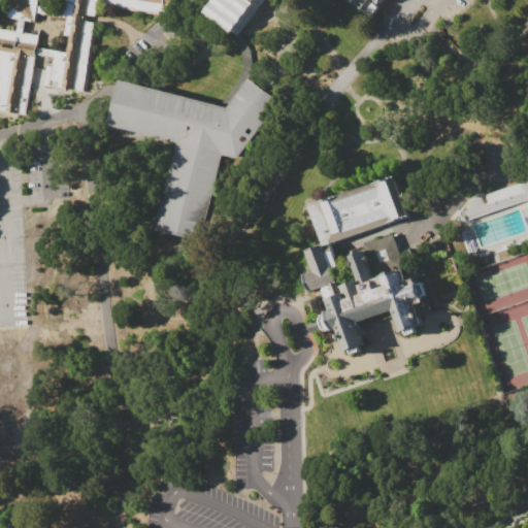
[(36,0),(33,22),(1,17),(3,0),(36,0)]
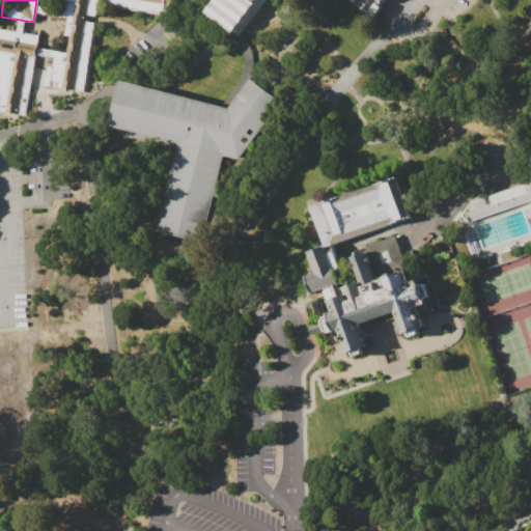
[(62,0),(98,0),(84,91),(43,85),(46,65),(50,66),(52,57),(54,57),(55,51),(66,53),(70,36),(63,35),(66,18),(60,17),(62,0)]
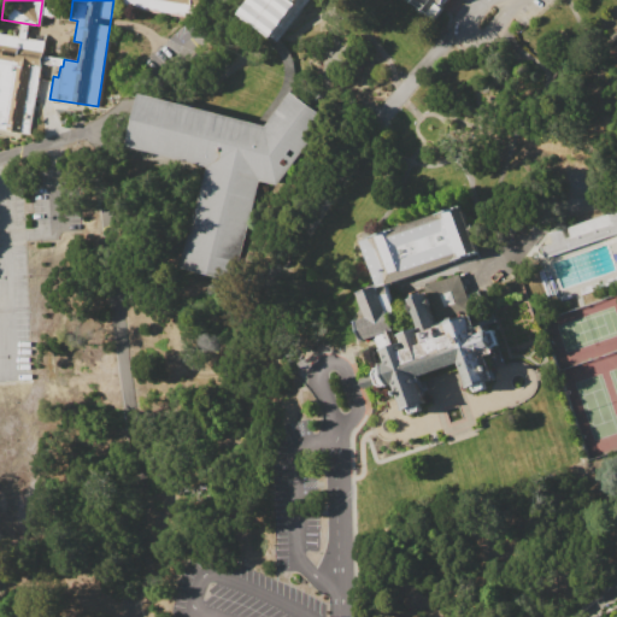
[(122,0),(122,5),(207,19),(210,0),(122,0)]
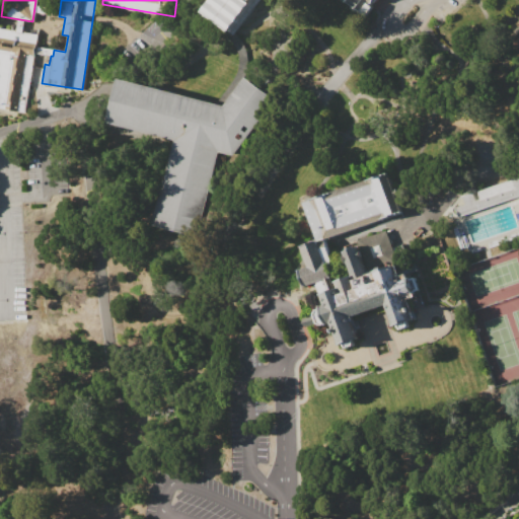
[(375,0),(365,14),(345,0),(262,0),(236,35),(203,11),(210,0),(375,0)]
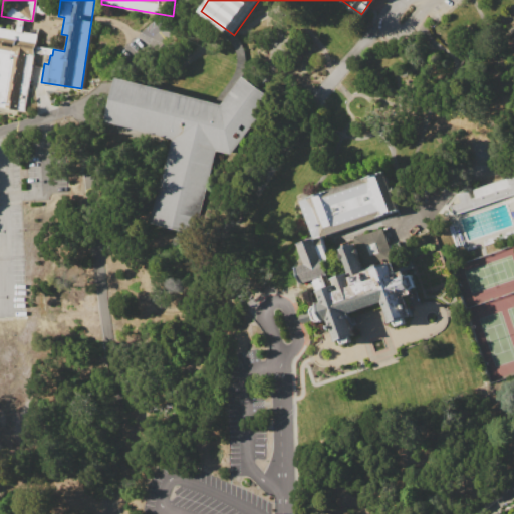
[(0,28),(36,34),(24,109),(0,105),(0,28)]
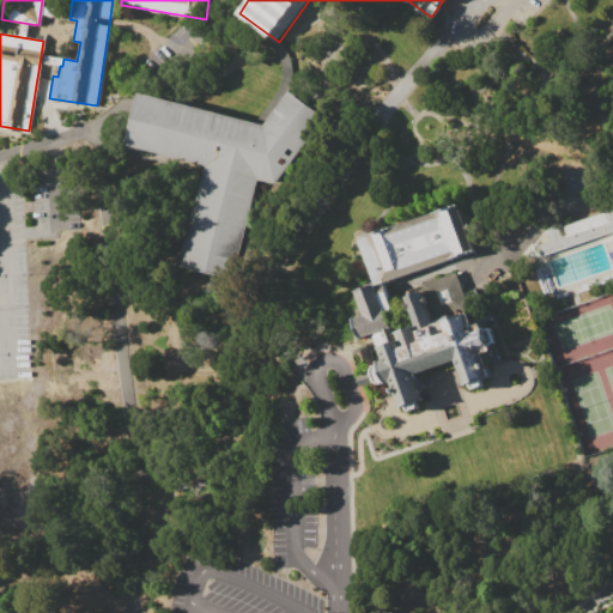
[(259,180),(254,178),(230,281),(176,268),(201,163),(126,143),(139,92),(262,126),(287,92),(322,117),(272,183),(259,180)]
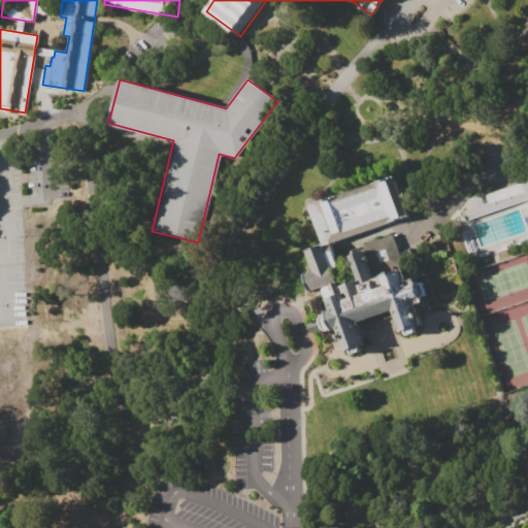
[(309,207),(396,176),(409,215),(323,244),(309,207)]
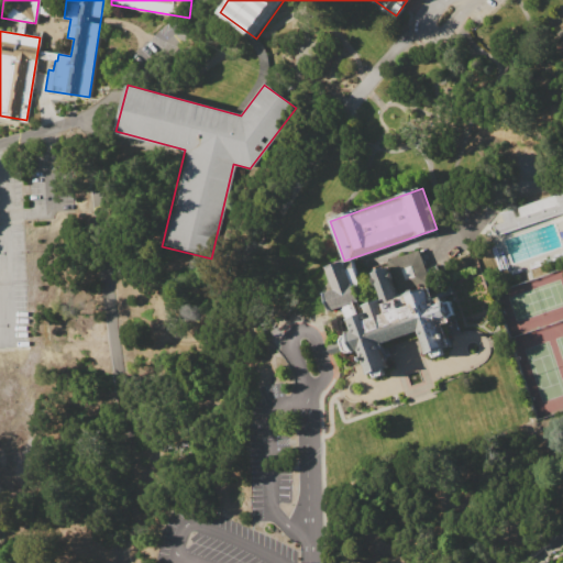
[(562,212),(497,234),(494,224),(503,221),(499,213),(562,191),(562,212)]
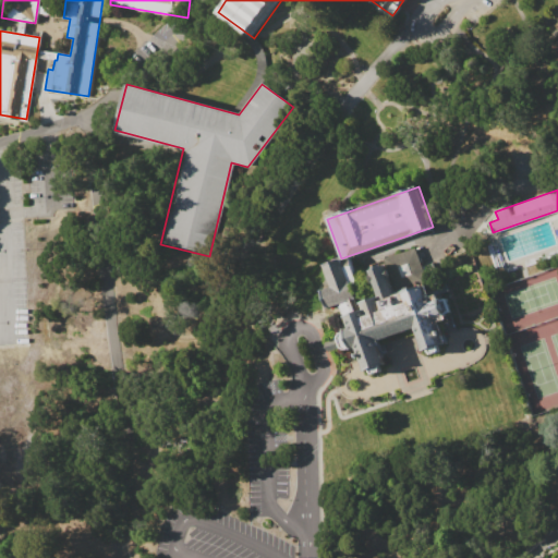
[(390,256),(415,249),(424,276),(399,284),(390,256)]
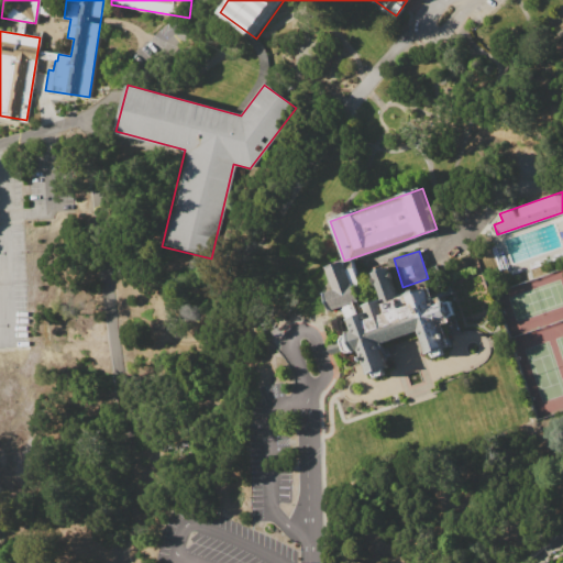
[(359,301),(362,312),(343,318),(340,308),(331,311),(326,294),(334,290),(328,268),(345,262),(353,284),(354,284),(360,301),(359,301)]
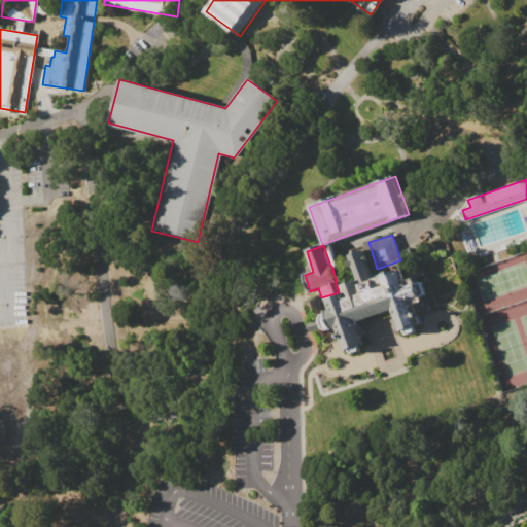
[(356,320),(364,343),(361,344),(360,351),(352,353),(349,349),(344,350),(337,327),(325,330),(321,328),(318,320),(320,315),(330,312),(326,299),(345,292),(342,284),(358,279),(351,254),(363,250),(374,281),(383,278),(382,275),(401,269),(408,287),(421,282),(426,297),(413,302),(420,325),(416,326),(416,331),(408,335),(405,330),(400,331),(393,309),(356,320)]
